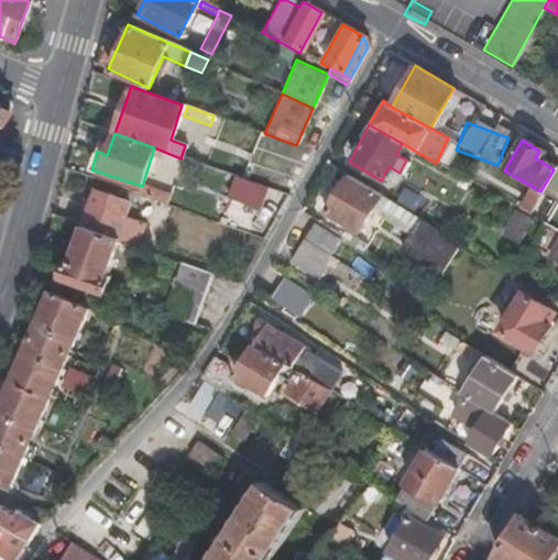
[(274,187),(280,171),(245,160),(240,174),(274,187)]
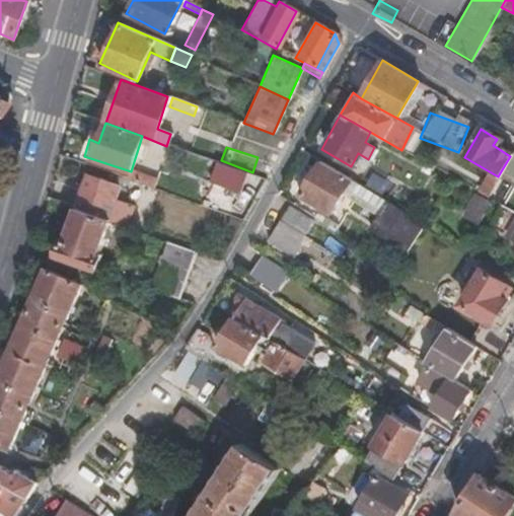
[(350,179),(318,160),(297,195),(328,214),(350,179)]
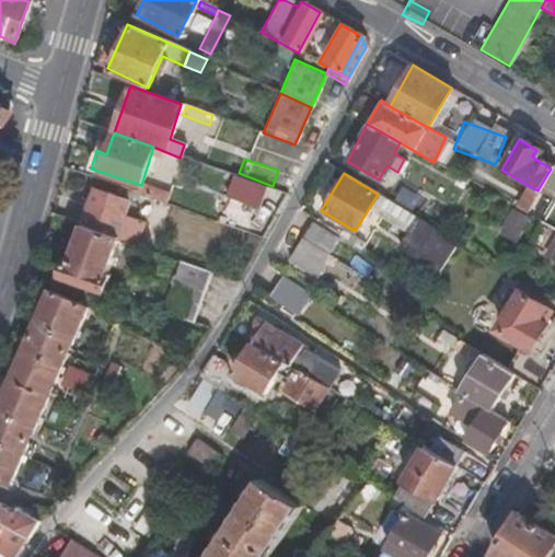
[(475,185),(457,175),(453,182),(472,193),(475,185)]
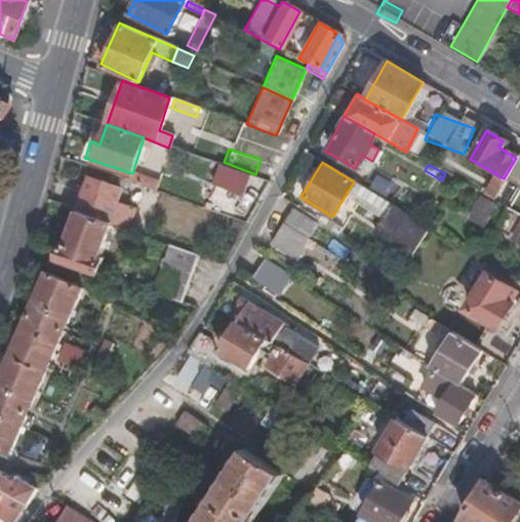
[(210,186),(240,196),(247,176),(217,166),(210,186)]
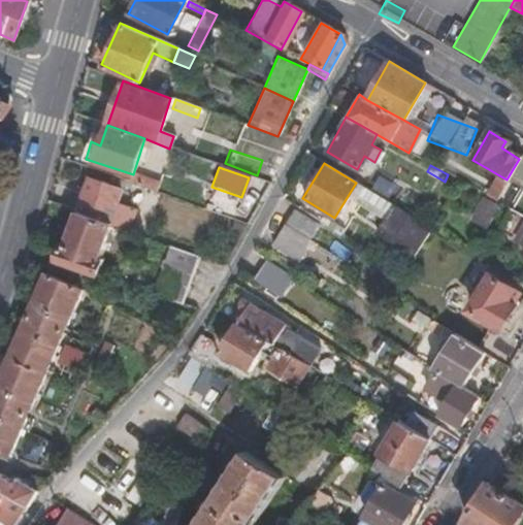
[(507,179),(499,175),(486,197),(494,201),(507,179)]
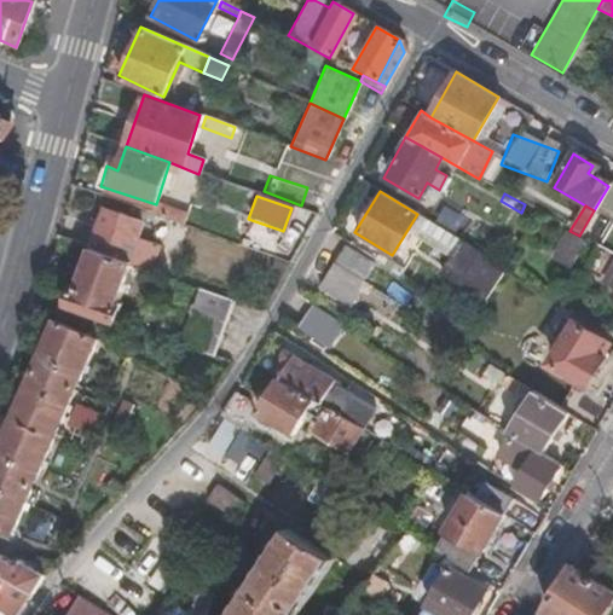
[(103,209),(90,248),(128,264),(144,268),(151,261),(157,243),(133,236),(137,221),(103,209)]
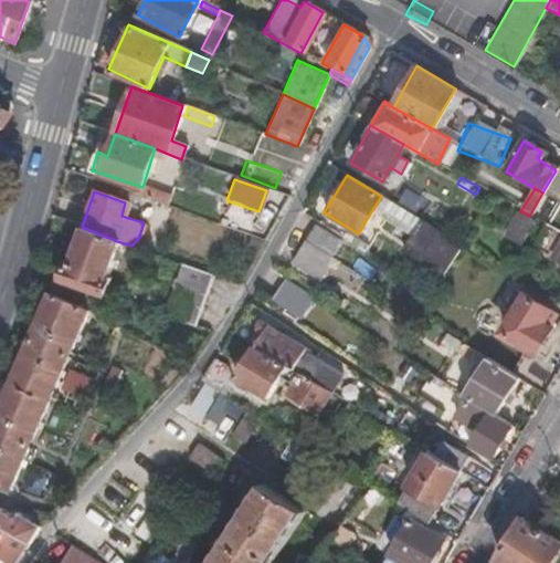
[(405,225),(412,214),(393,202),(388,214),(405,225)]
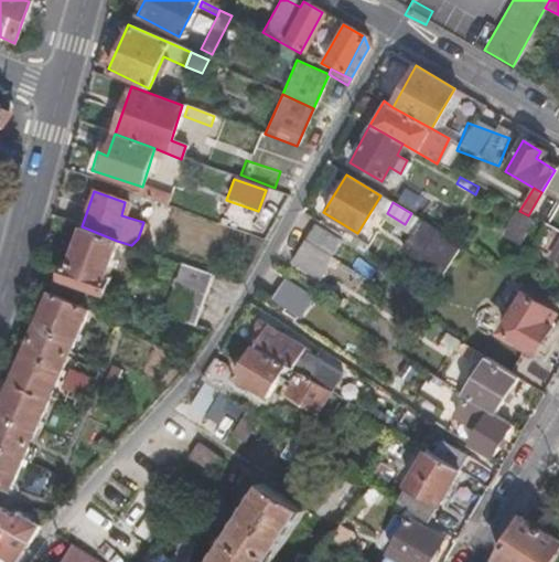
[(254,234),(259,219),(221,204),(215,220),(254,234)]
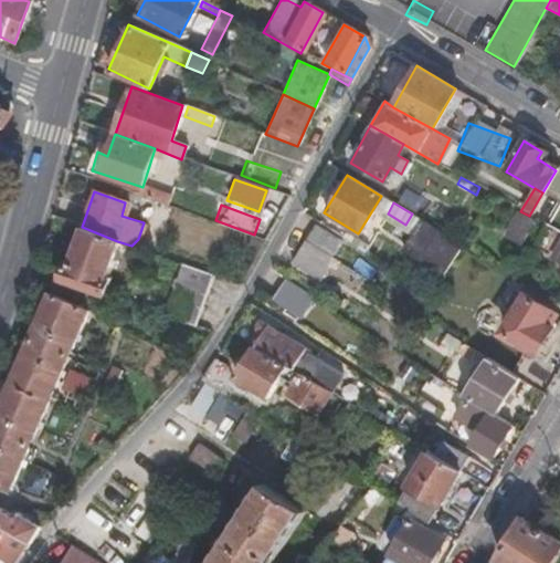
[(517,248),(530,223),(511,212),(498,237),(517,248)]
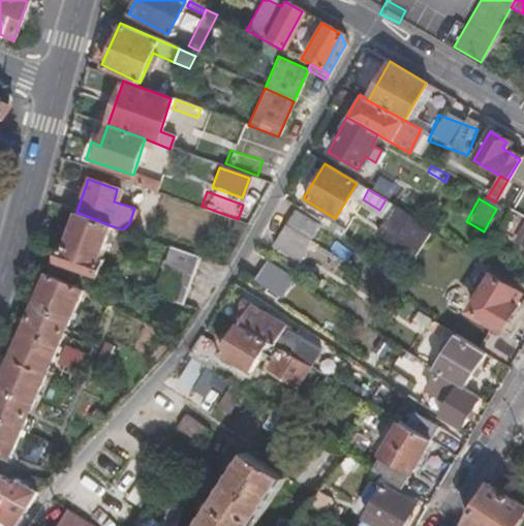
[(411,260),(429,231),(389,207),(371,235),(411,260)]
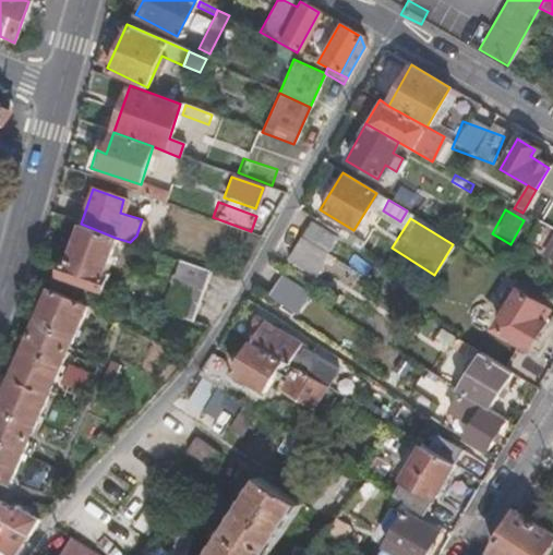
[(552,248),(552,230),(536,220),(529,233),(552,248)]
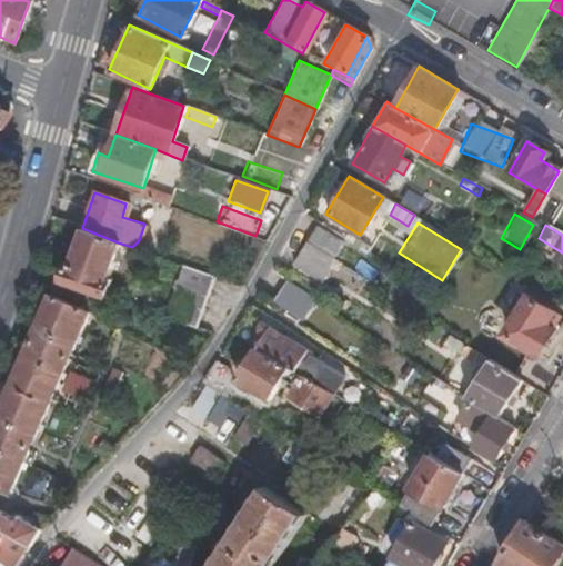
[(313,227),(304,241),(325,254),(333,240),(313,227)]
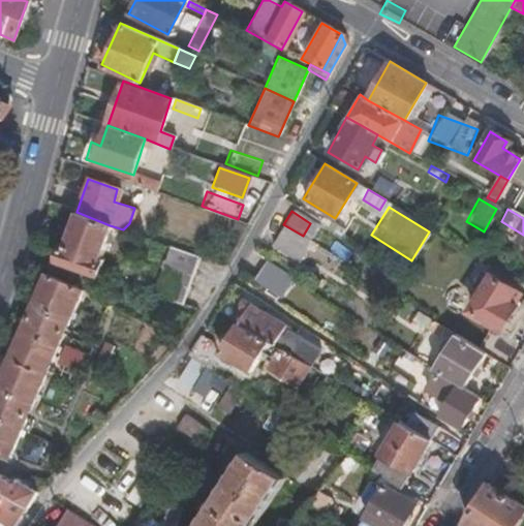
[(110,225),(76,212),(63,246),(60,245),(55,264),(95,277),(100,258),(98,257),(110,225)]
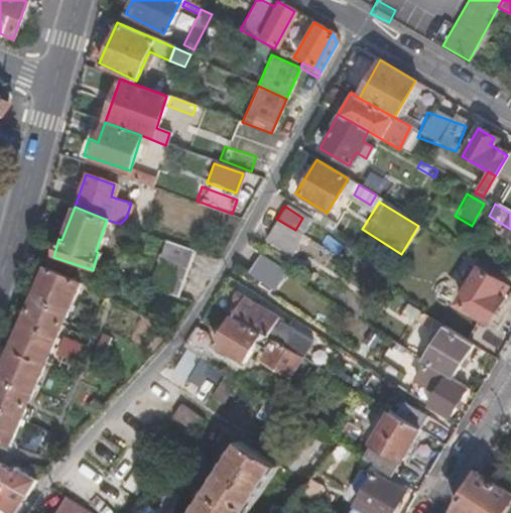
[(295,230),(276,219),(262,241),(287,258),(301,235),(295,230)]
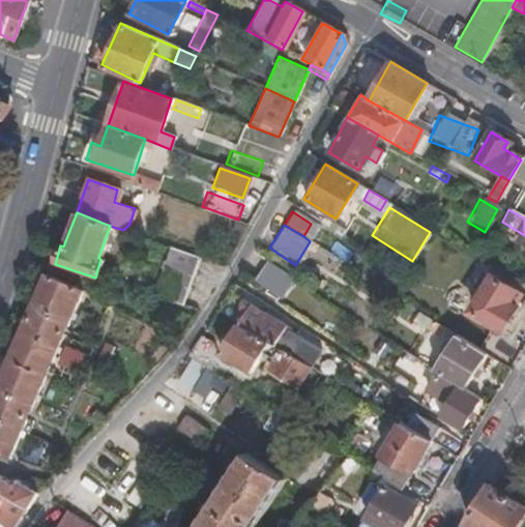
[(181,305),(198,259),(168,247),(152,296),(181,305)]
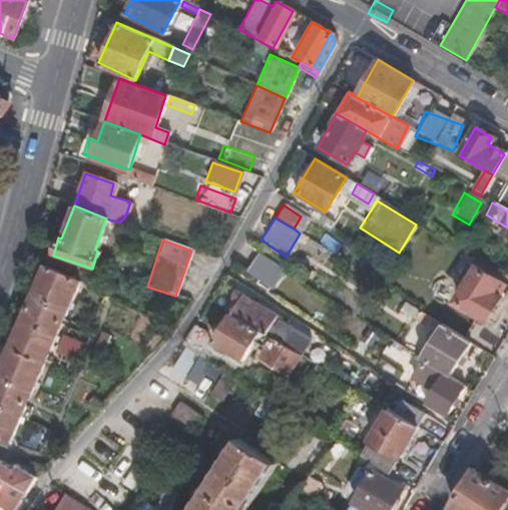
[(282,268),(257,251),(244,272),(269,289),(282,268)]
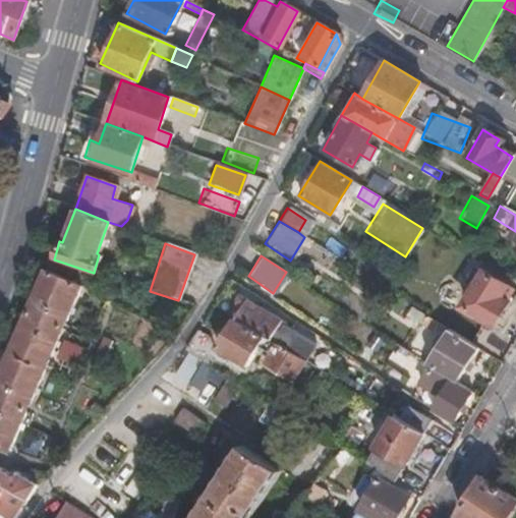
[(111,278),(128,284),(132,273),(115,267),(111,278)]
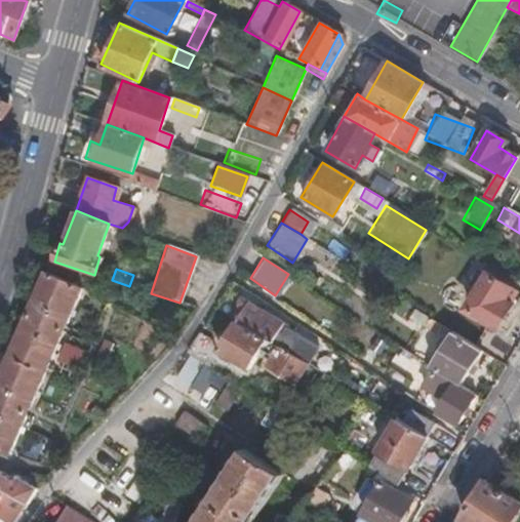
[(42,273),(0,371),(0,449),(8,453),(80,287),(42,273)]
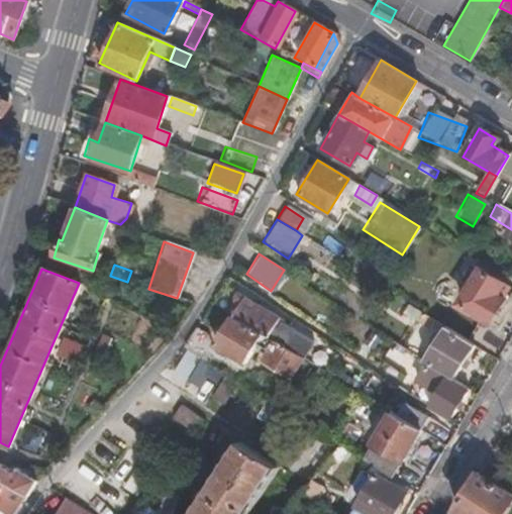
[(502,283),(481,270),(459,305),(490,323),(503,300),(495,294),(502,283)]
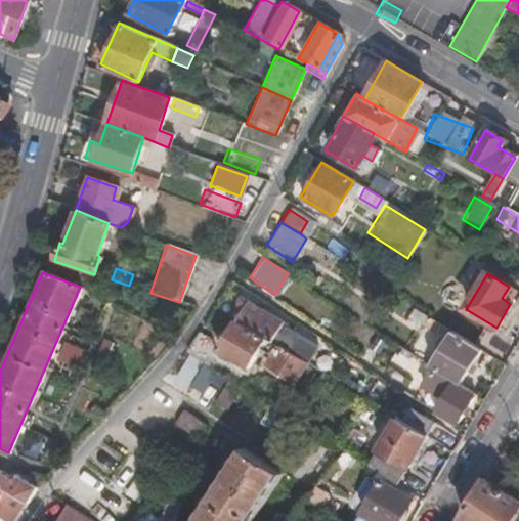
[(240,297),(228,315),(238,321),(266,338),(278,346),(305,362),(313,347),(280,326),(283,323),(240,297)]
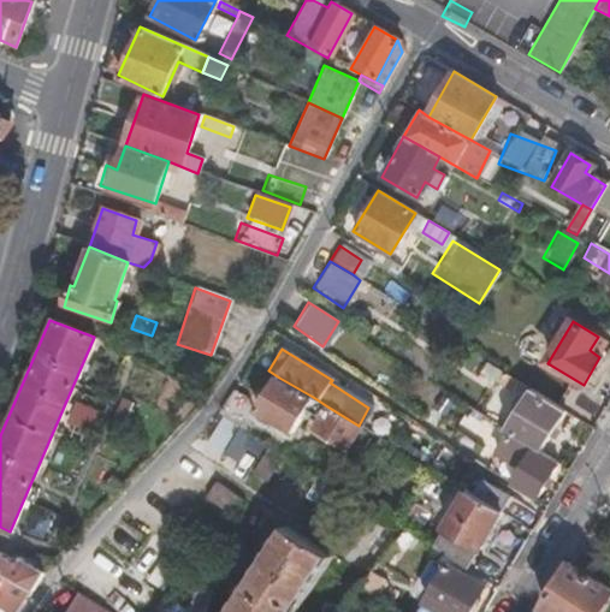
[(502,372),(486,361),(480,372),(496,382),(502,372)]
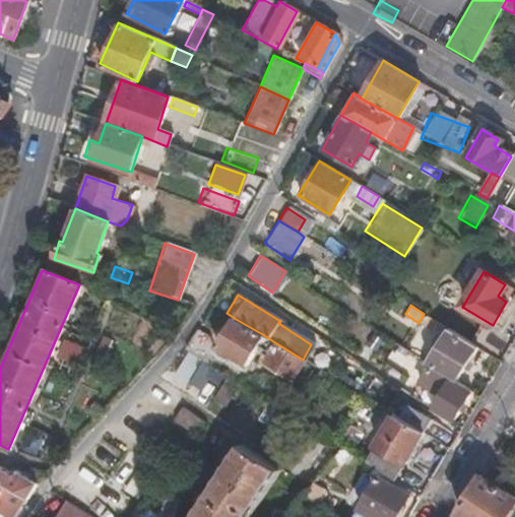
[(430,331),(436,321),(424,314),(419,323),(430,331)]
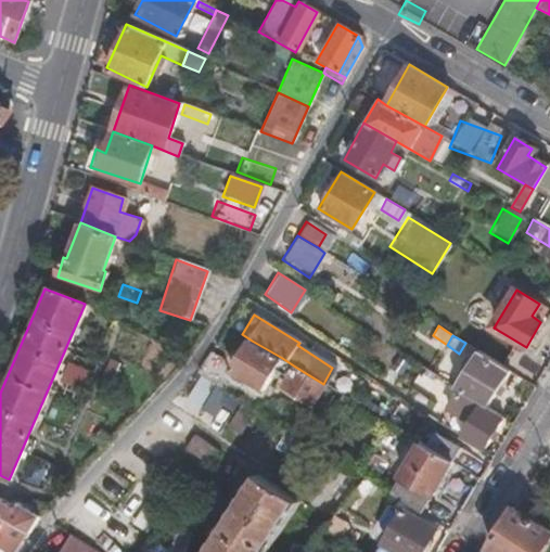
[(282,358),(252,341),(232,371),(263,390),(282,358)]
